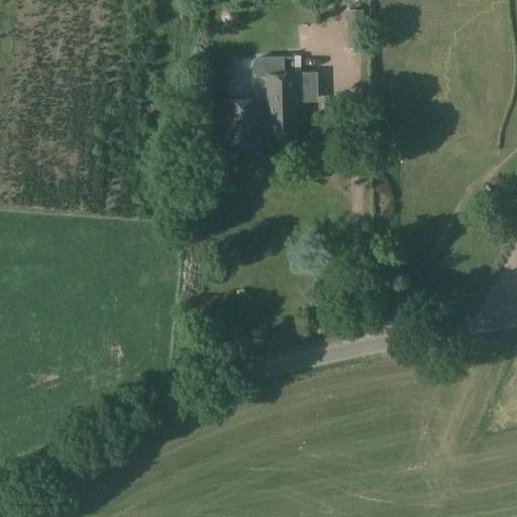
[(222,12),(221,16),(222,20),(225,23),(229,24),(234,23),(237,20),(238,16),(237,12),(234,8),(229,7),(225,8),(222,12)]
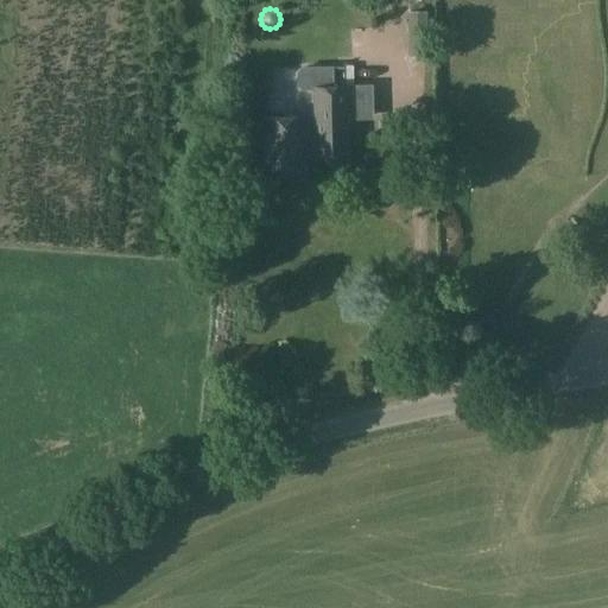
[(428,57),(426,27),(407,27),(409,57),(428,57)]
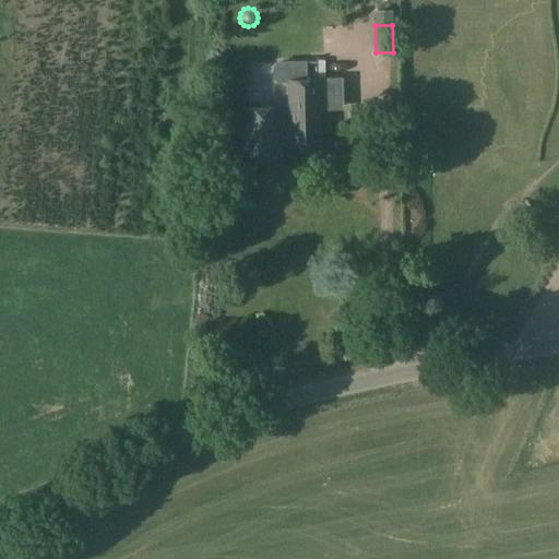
[(278,107),(242,108),(244,158),(280,158),(280,144),(288,144),(289,147),(321,147),(320,110),(320,79),(316,79),(307,79),(306,63),(306,61),(277,62),(273,67),(273,79),(277,83),(287,83),(288,106),(278,106),(278,107)]
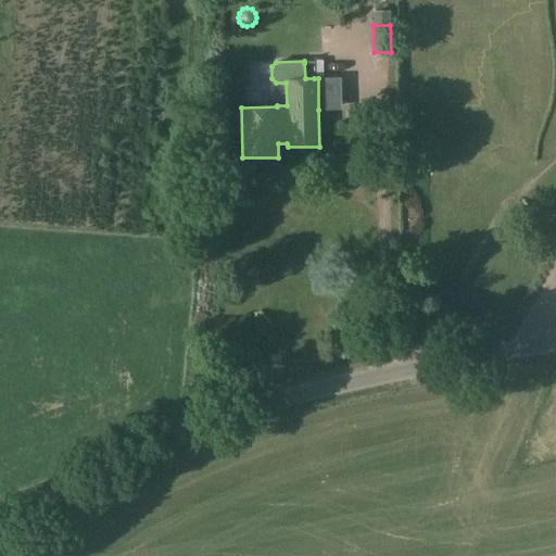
[(277,102),(275,91),(267,92),(264,78),(251,81),(257,106),(277,102)]
